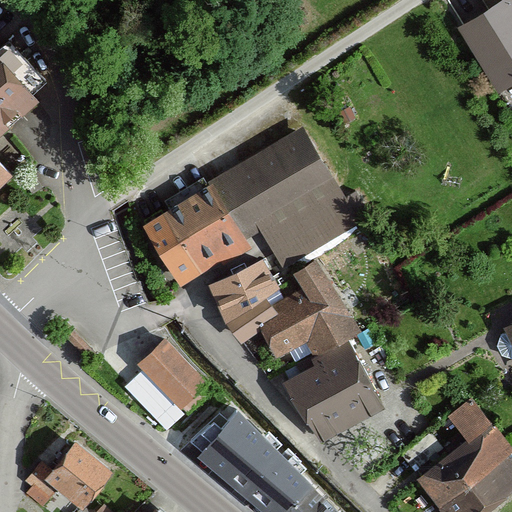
[(511,7),(507,0),(503,0),(457,29),(498,95),(511,86),(511,7)]
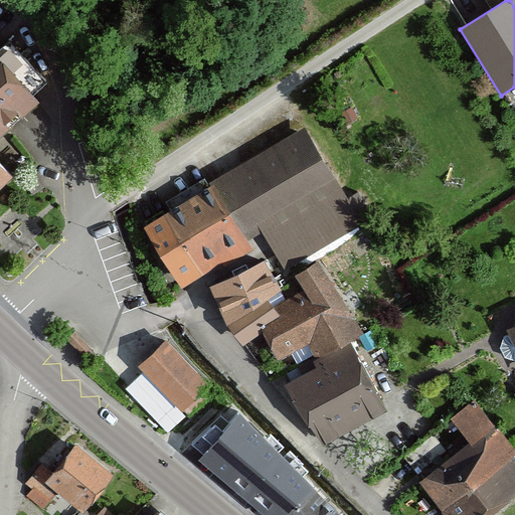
[(10,38),(0,47),(0,138),(38,101),(36,98),(47,84),(41,71),(10,38)]
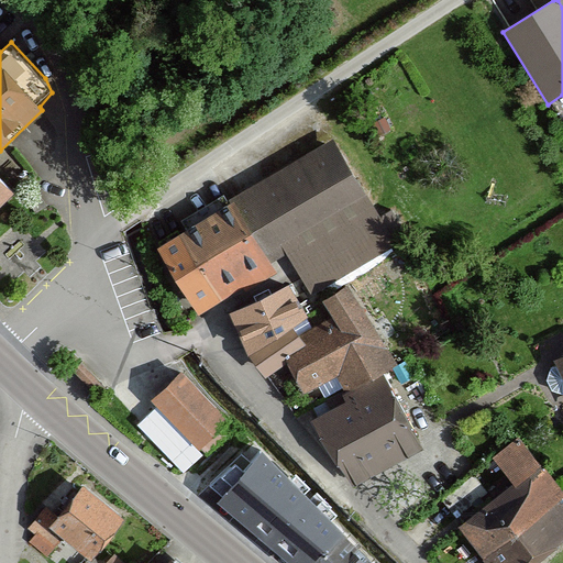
[(390,246),(331,142),(233,197),(272,262),(285,255),(307,294),(390,246)]
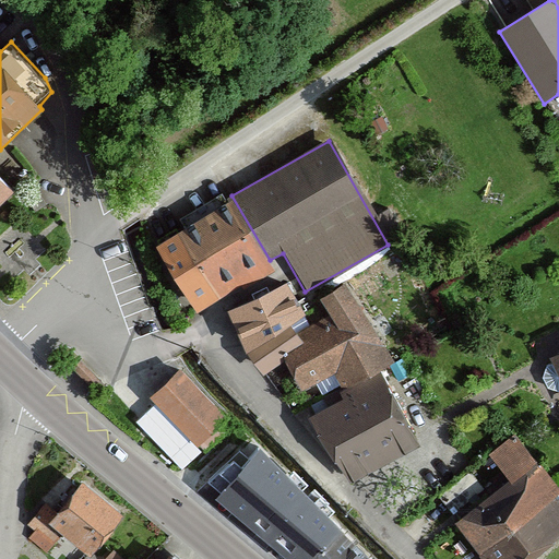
[(0,199),(12,187),(0,176),(0,199)]
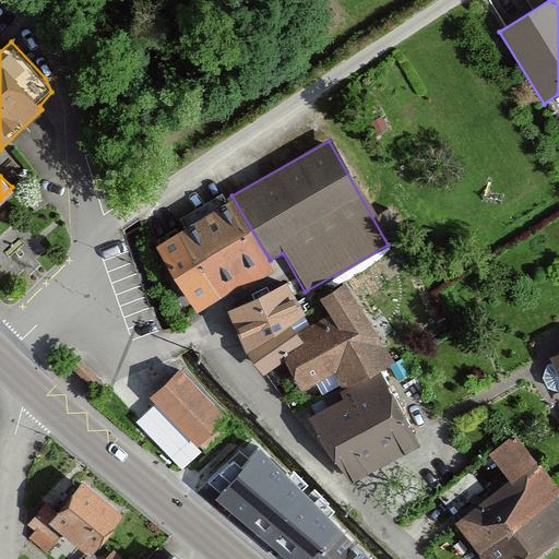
[(232,195),(156,242),(199,311),(274,270),(270,260),(232,195)]
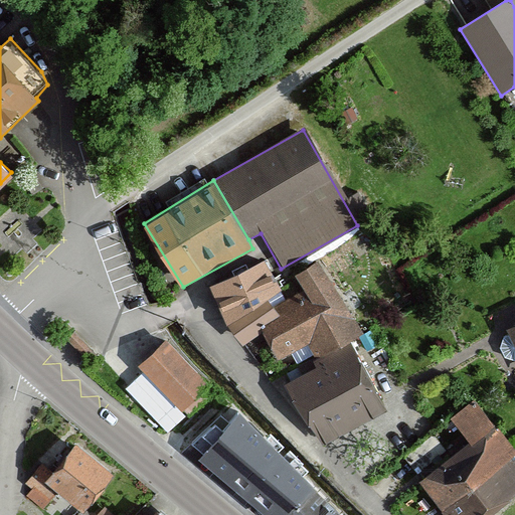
[(208,292),(227,324),(270,299),(284,290),(265,259),(208,292)]
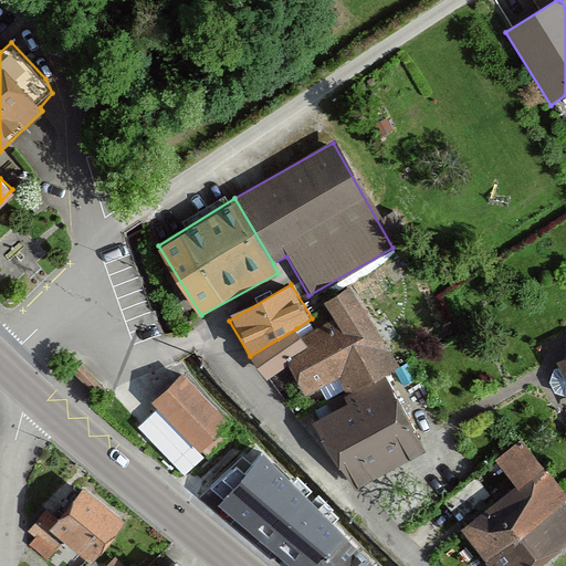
[(264,379),(290,365),(306,392),(342,371),(352,390),(381,374),(397,365),(353,286),(326,302),(344,332),(310,352),(296,328),(250,356),(264,379)]
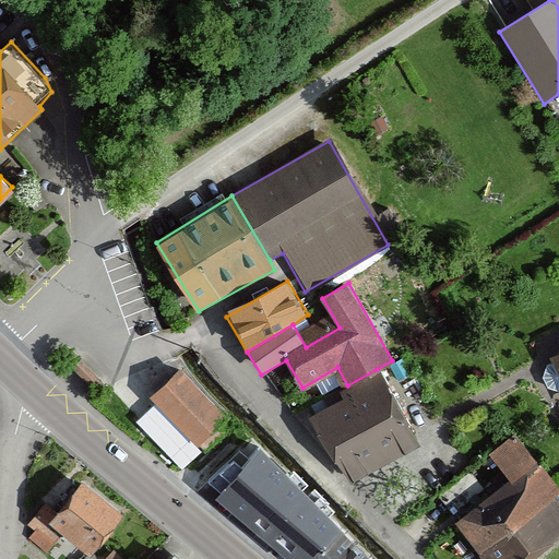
[(147,400),(197,450),(229,418),(180,368),(147,400)]
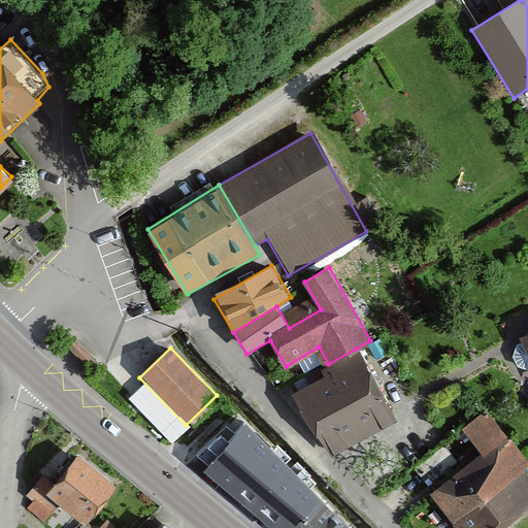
[(331,456),(396,419),(356,349),(328,364),(319,370),(322,376),(294,392),(331,456)]
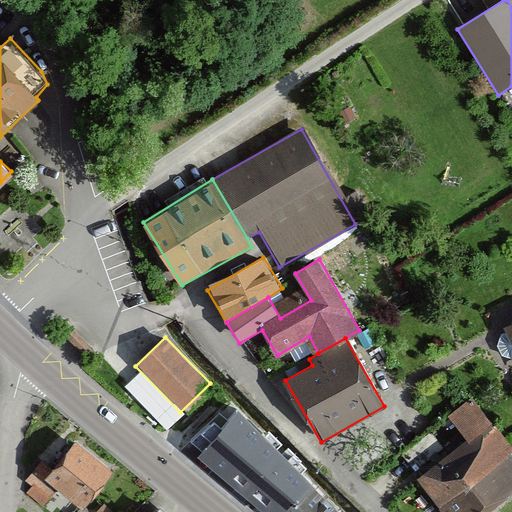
[(466,437),(416,478),(440,508),(511,449),(511,448),(469,394),(445,414),(466,437)]
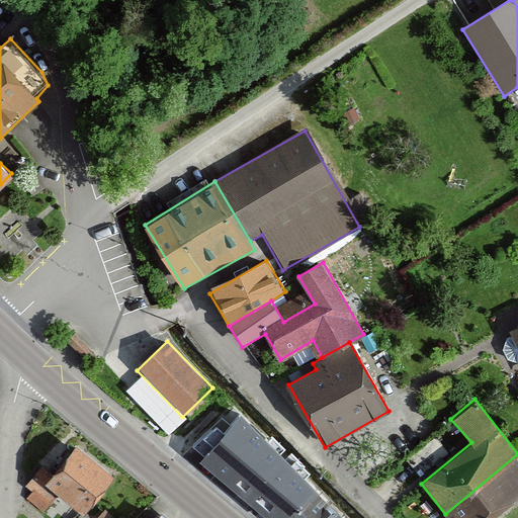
[(201,459),(272,517),(291,517),(319,490),(319,484),(244,411),(201,459)]
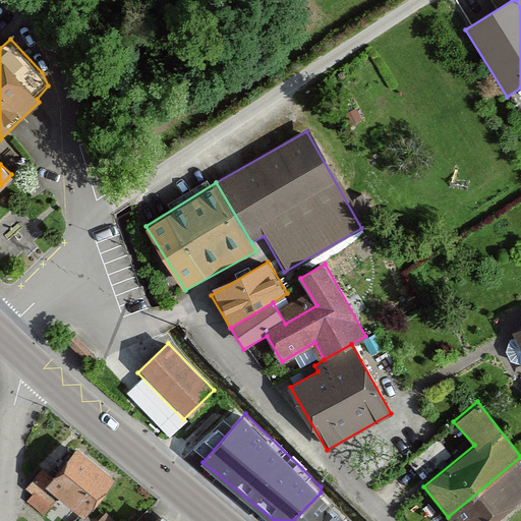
[(84,517),(118,478),(79,446),(46,484),(84,517)]
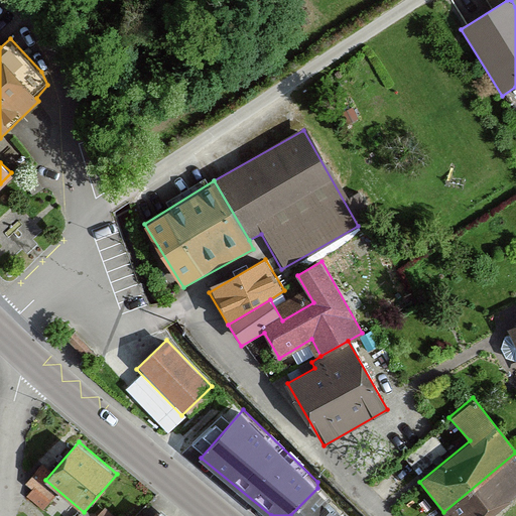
[(515,453),(443,512),(445,515),(489,515),(515,494),(515,453)]
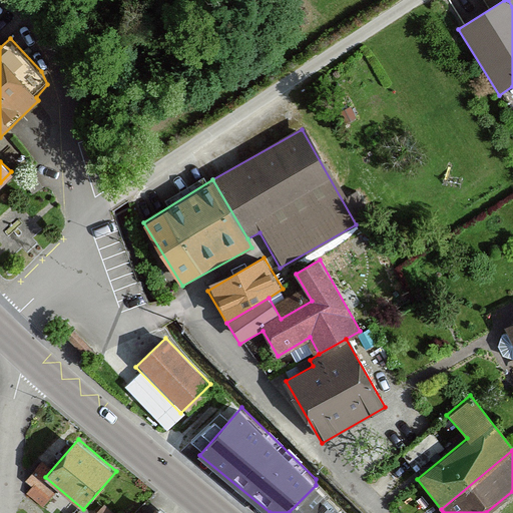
[(33,468),(21,482),(41,500),(54,486),(33,468)]
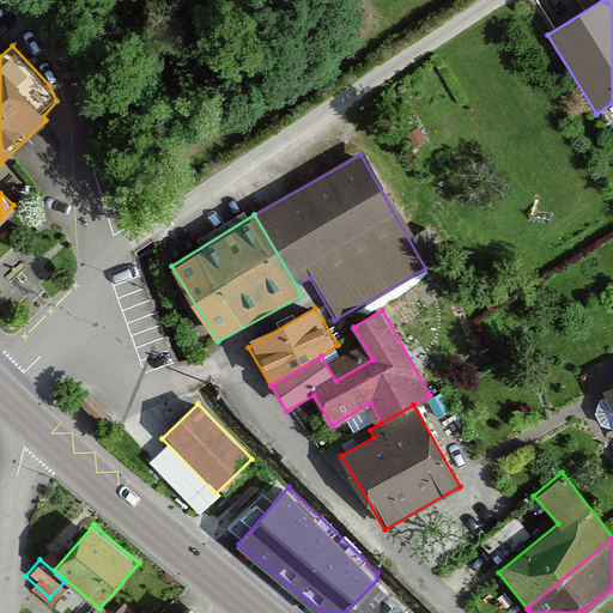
[(412,612),(377,580),(345,612),(412,612)]
